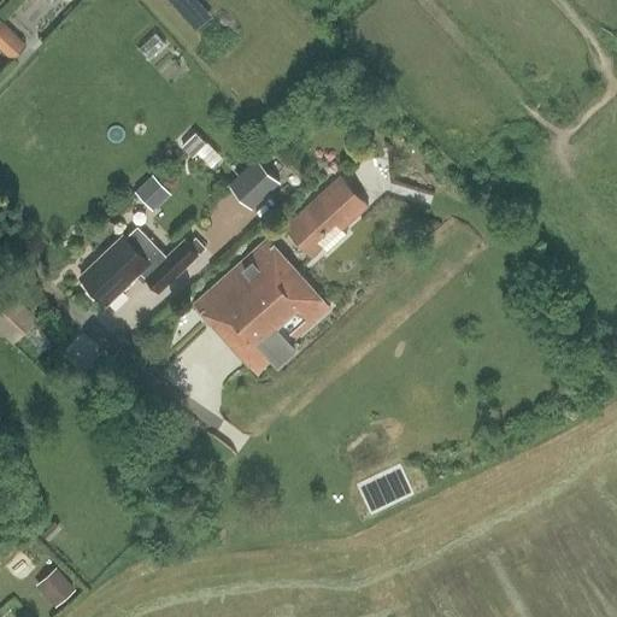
[(0,50),(11,60),(25,45),(0,21),(0,50)]
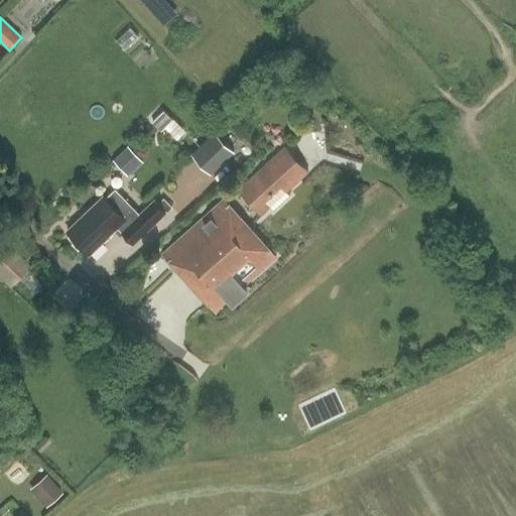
[(186,131),(164,111),(152,124),(161,132),(165,128),(178,140),(186,131)]
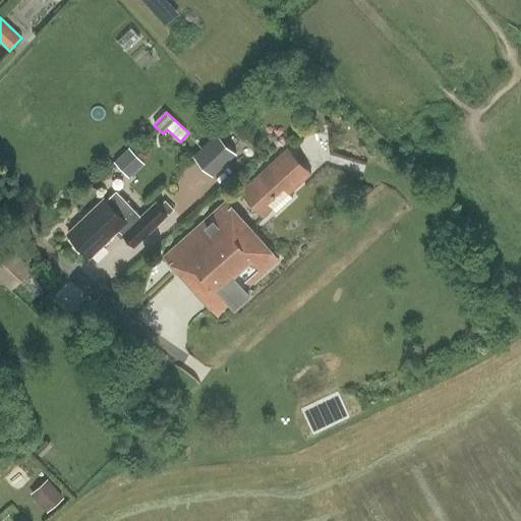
[(214,178),(237,155),(236,154),(245,145),(227,126),(194,159),(214,178)]
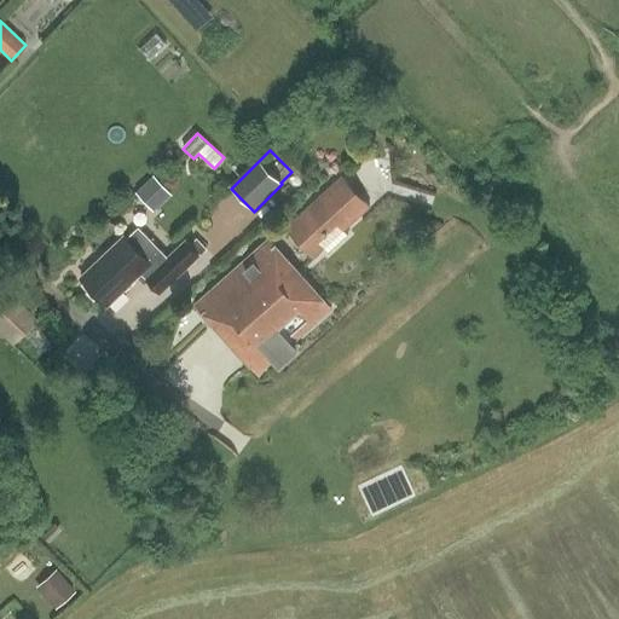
[(172,195),(154,175),(137,192),(155,210),(172,195)]
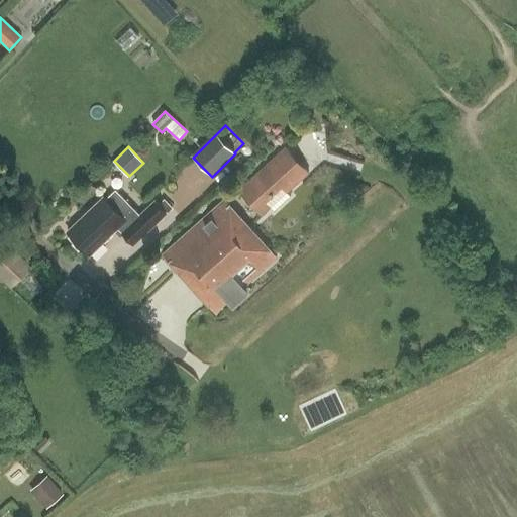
[(292,199),(288,195),(310,175),(287,148),(240,190),(265,216),(273,209),(277,213),(292,199)]
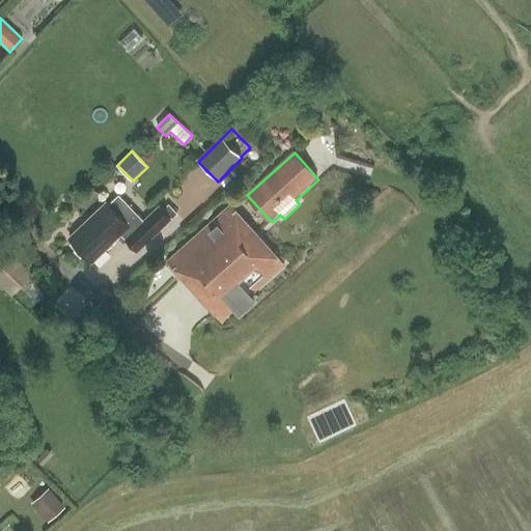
[(92,262),(121,235),(138,253),(177,215),(169,206),(164,212),(160,208),(144,222),(119,196),(108,206),(106,204),(70,239),(92,262)]
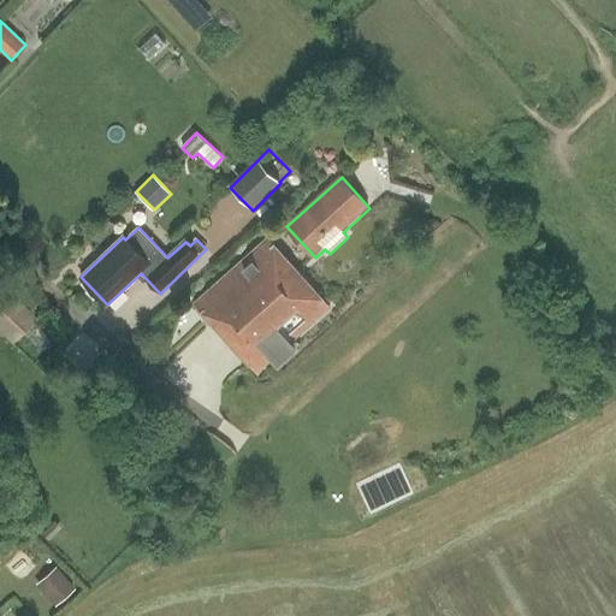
[(332,309),(268,238),(195,304),(258,375),(332,309)]
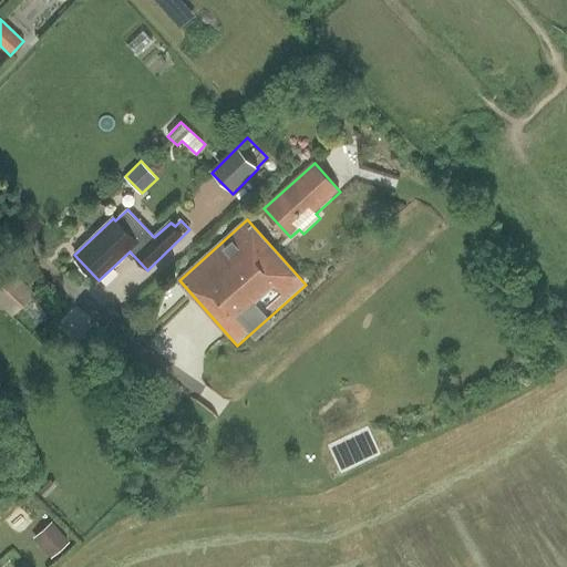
[(12,275),(0,286),(0,305),(11,317),(20,308),(38,327),(48,318),(30,298),(32,296),(12,275)]
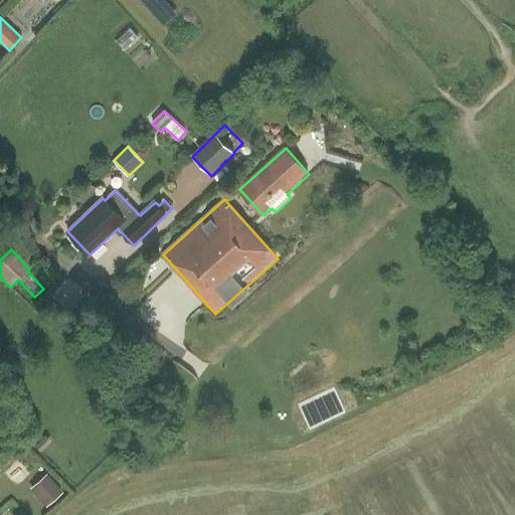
[(62,492),(46,474),(29,489),(45,507),(62,492)]
